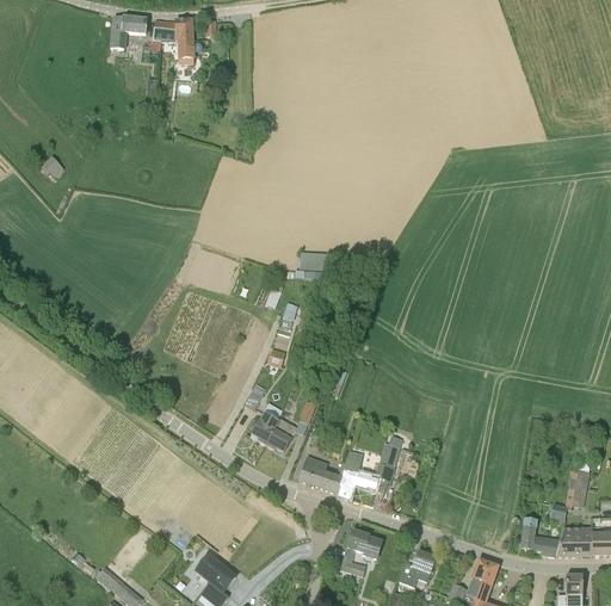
[(146,32),(147,19),(113,16),(112,28),(110,45),(124,48),(127,31),(146,32)]
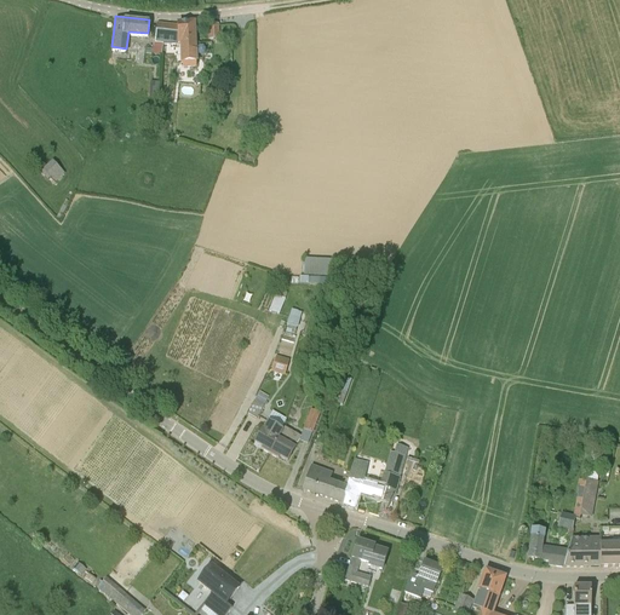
[(177,22),(156,21),(155,40),(164,41),(179,41),(179,40),(182,40),(183,63),(196,62),(194,19),(177,19),(177,22)]
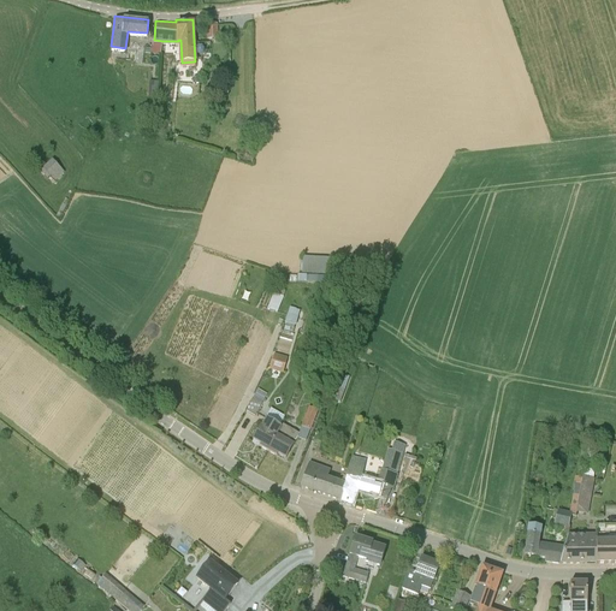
[(207,23),(206,37),(215,37),(215,23),(207,23)]
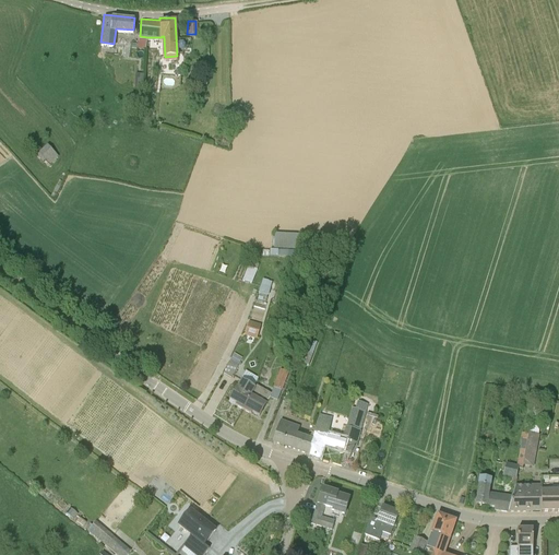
[(147,37),(140,36),(138,45),(145,46),(147,37)]
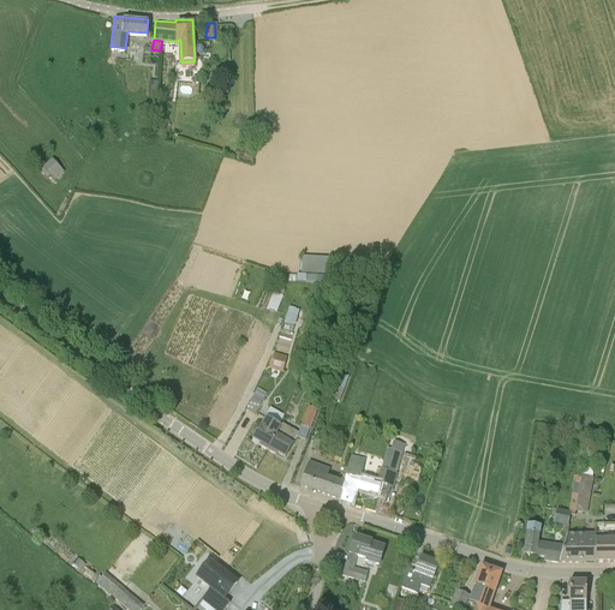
[(54,178),(65,168),(54,155),(42,165),(54,178)]
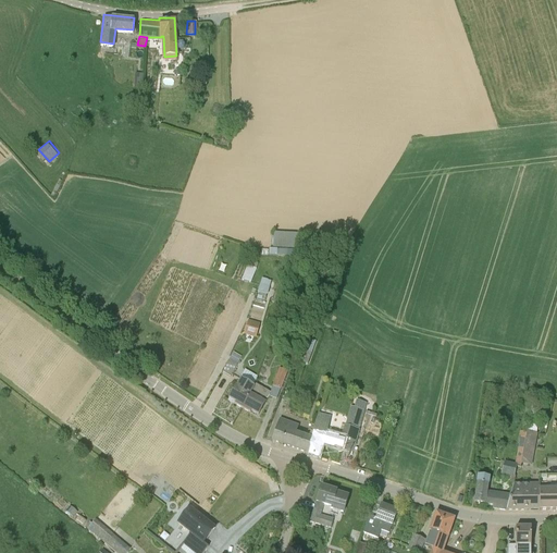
[(274,229),(273,244),(270,244),(270,252),(299,252),(299,230),(274,229)]
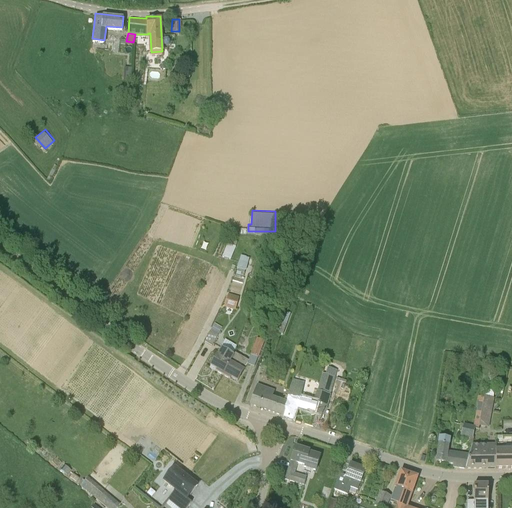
[(239,239),(231,235),(226,248),(234,251),(239,239)]
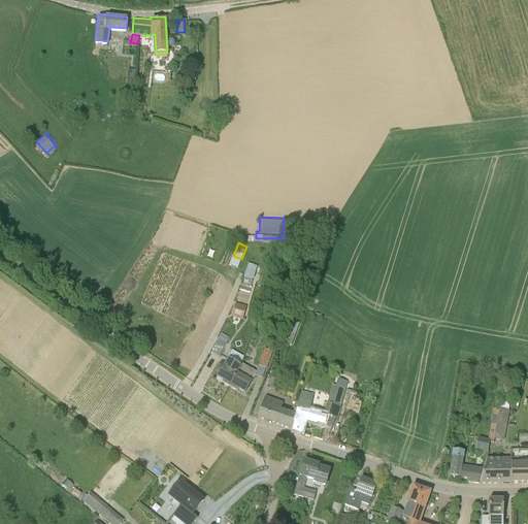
[(253,276),(254,276),(256,263),(248,261),(244,273),(245,273),(253,276)]
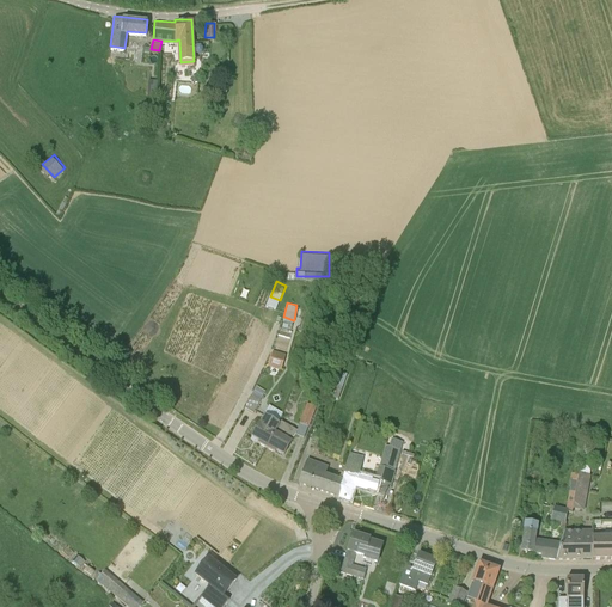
[(281,366),(286,353),(271,348),(268,362),(281,366)]
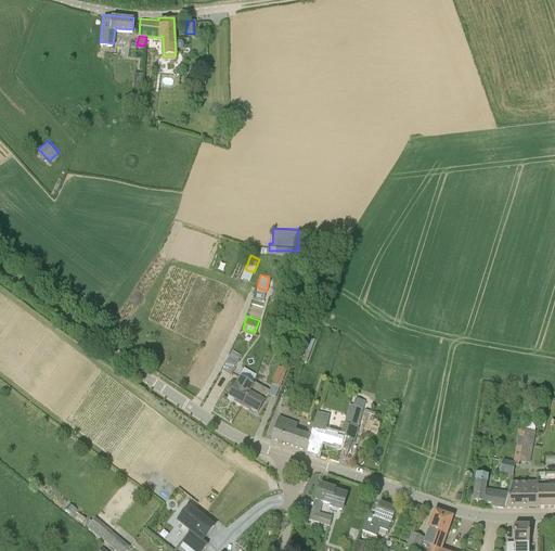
[(222,368),(230,372),(235,361),(227,356),(222,368)]
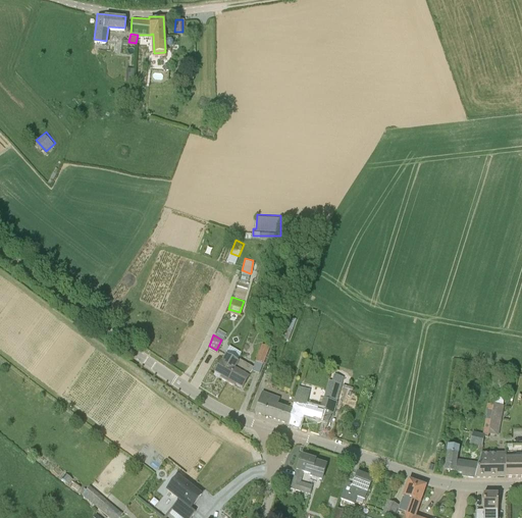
[(255,359),(262,362),(262,361),(269,346),(261,343),(255,359)]
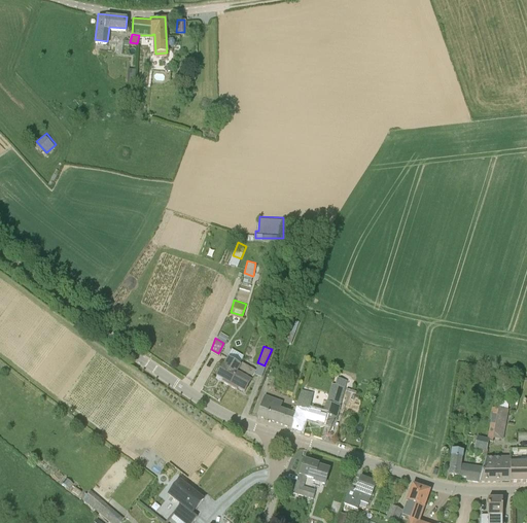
[(226,354),(216,373),(222,377),(221,379),(230,383),(241,362),(235,359),(226,354)]
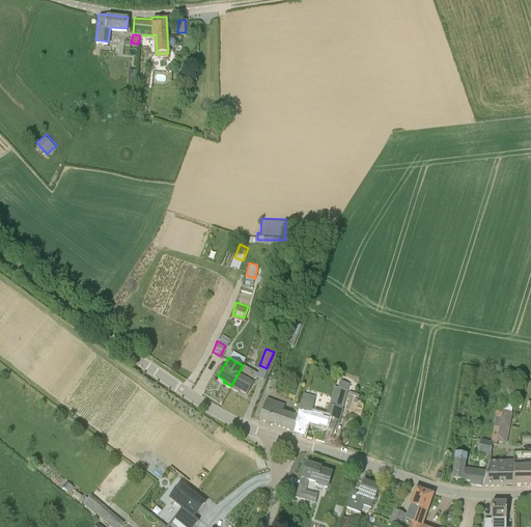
[(246,392),(256,375),(256,373),(243,365),(231,386),(239,390),(240,388),(246,392)]
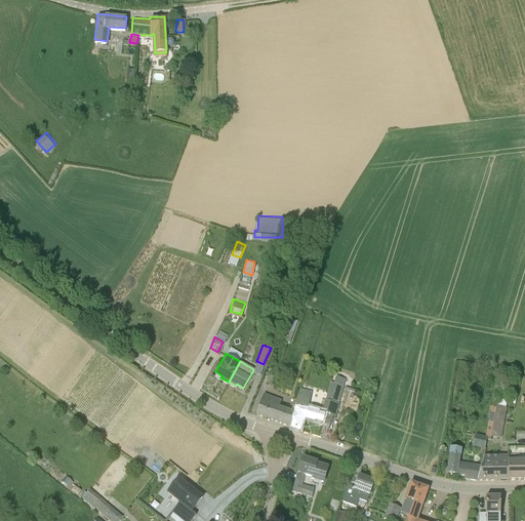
[(328,410),(335,411),(344,384),(336,383),(328,410)]
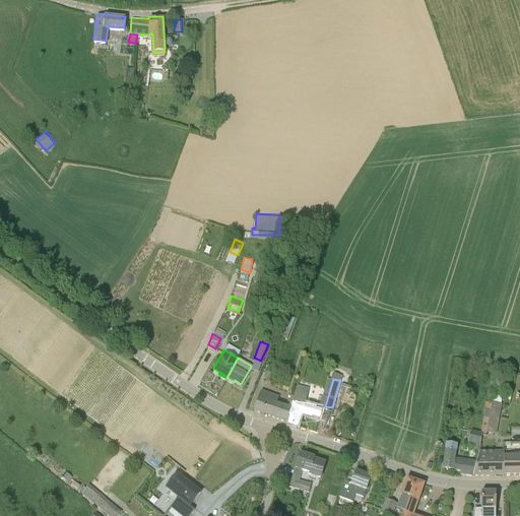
[(322,407),(318,406),(305,402),(309,387),(297,384),(295,390),(291,399),(293,400),(290,407),(291,407),(287,420),(297,423),(298,422),(297,422),(300,410),(320,415),(322,407)]
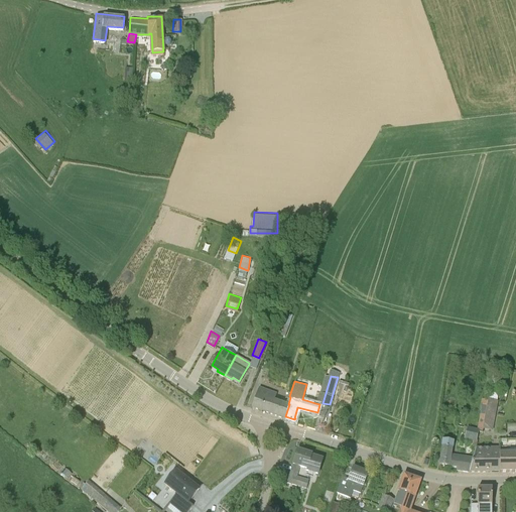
[(488,396),(485,409),(483,426),(492,428),(498,398),(497,398),(500,382),(493,381),(488,396)]
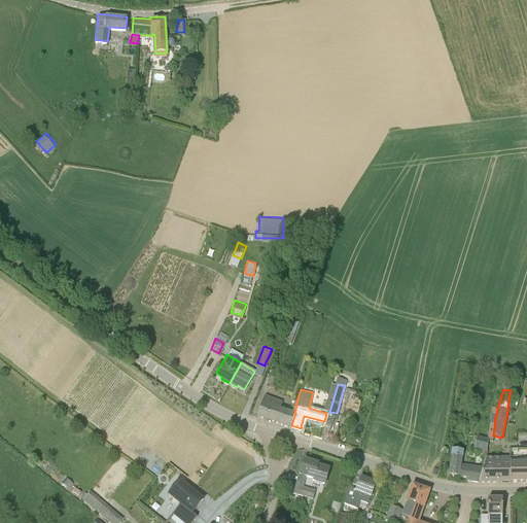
[(261,401),(257,413),(291,425),(295,413),(294,413),(261,401)]
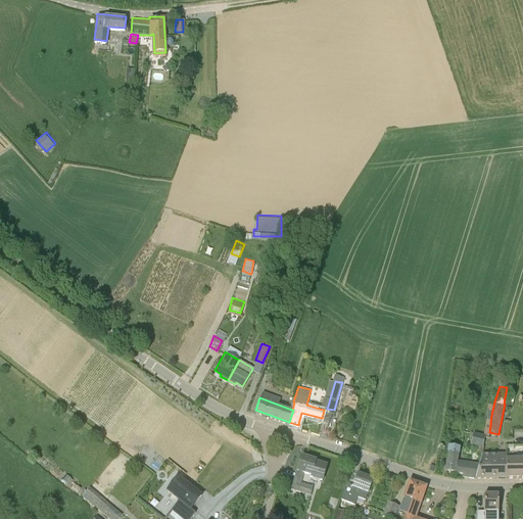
[(489,432),(491,415),(487,414),(483,433),(473,431),(471,441),(483,443),(485,434),(488,435),(489,432)]
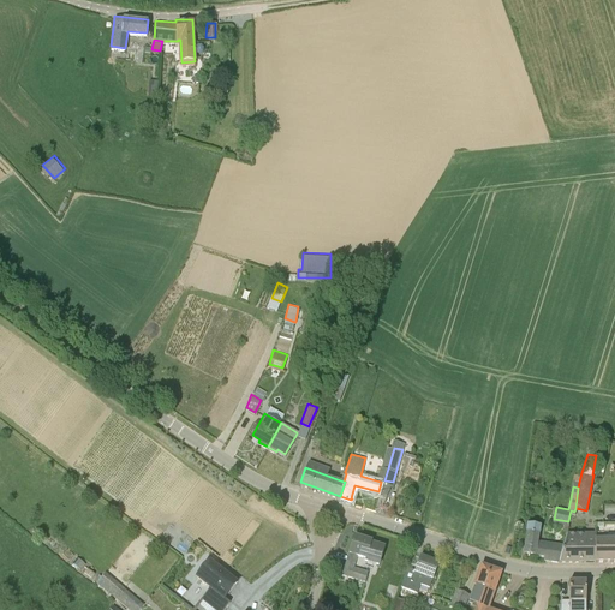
[(614,512),(614,500),(604,501),(605,513),(614,512)]
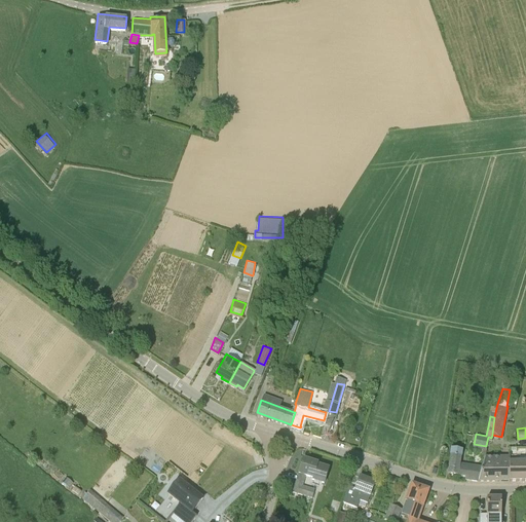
[(482,462),(459,460),(461,447),(451,446),(447,472),(457,473),(465,474),(464,477),(464,478),(465,478),(478,479),(481,469),(482,462)]
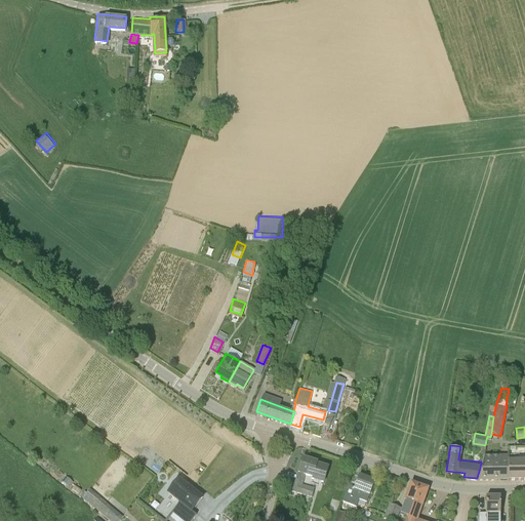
[(477,478),(508,477),(508,458),(508,453),(483,453),(481,462),(480,468),(477,478)]
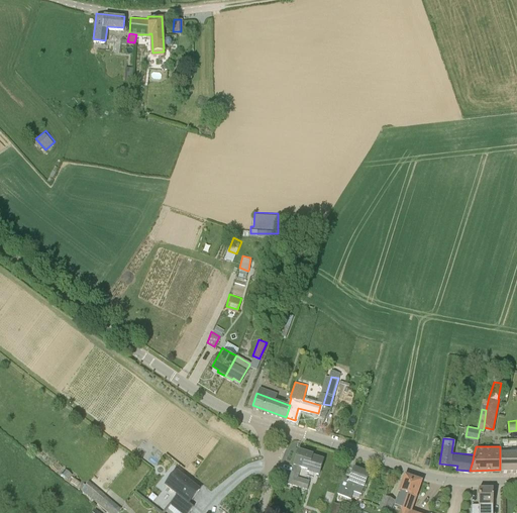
[(294,463),(292,470),(297,471),(300,465),(307,467),(306,469),(318,472),(322,457),(311,454),(312,452),(298,448),(293,463),(294,463)]
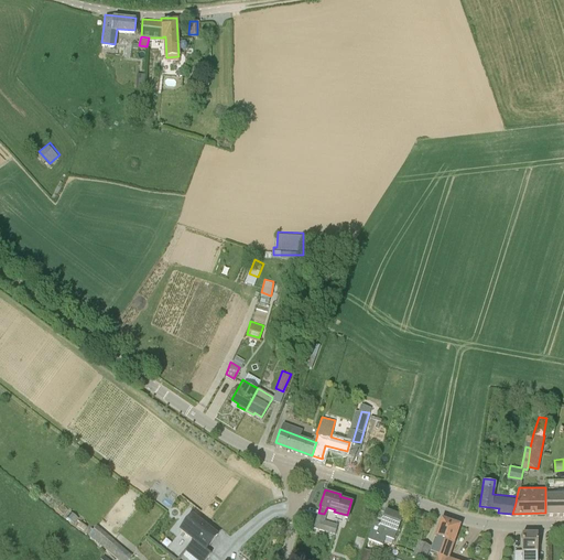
[(563,492),(545,493),(545,513),(563,513),(563,492)]
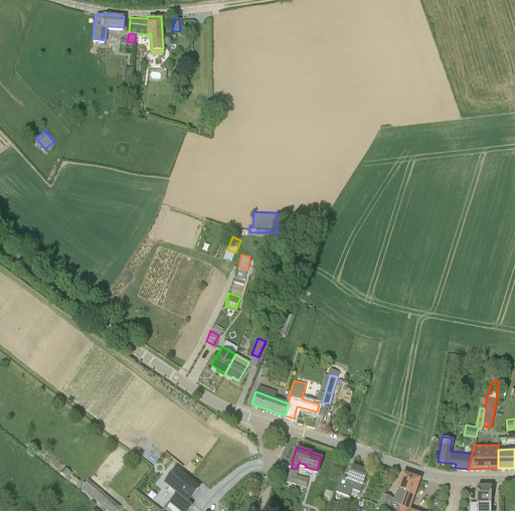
[(359,490),(367,469),(352,463),(347,476),(341,474),(335,489),(349,495),(352,487),(359,490)]
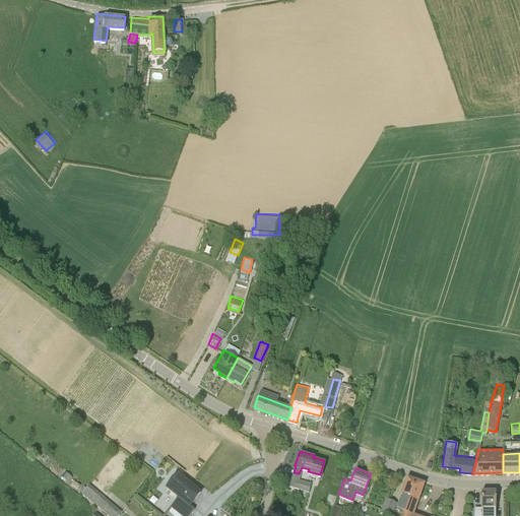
[(64,468),(61,473),(68,479),(71,474),(64,468)]
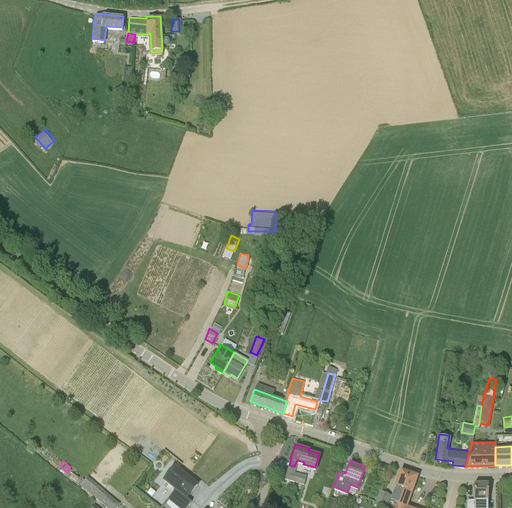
[(186,495),(197,482),(196,482),(198,480),(194,477),(193,479),(184,472),(186,470),(182,467),(181,469),(175,465),(164,478),(175,487),(167,496),(177,504),(182,507),(183,507),(191,499),(186,495)]
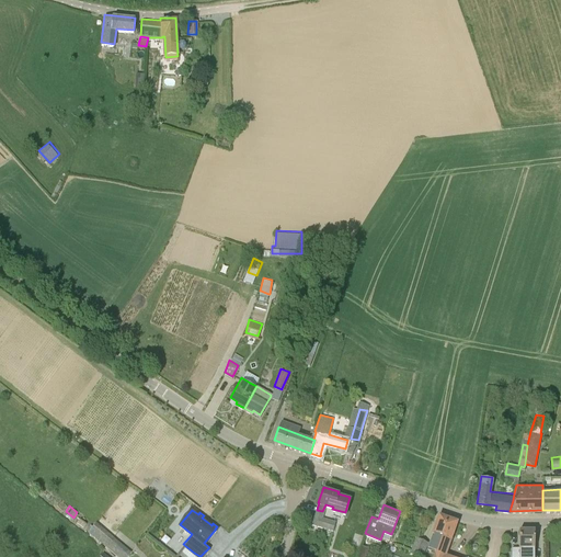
[(315,513),(312,522),(333,529),(335,520),(315,513)]
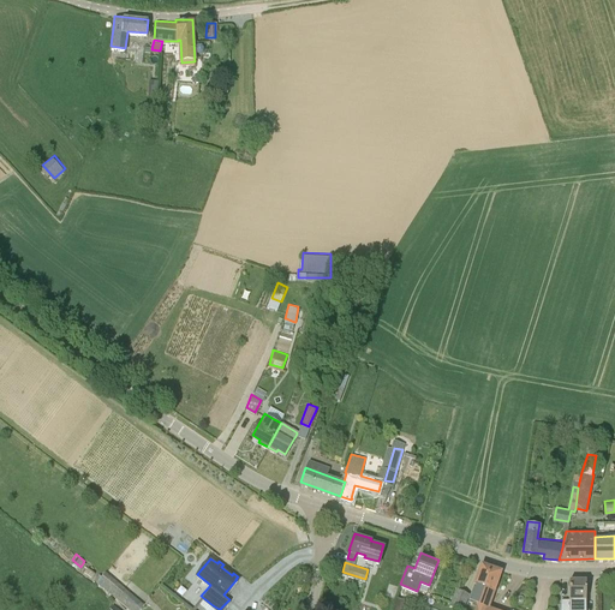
[(497,609),(487,606),(500,569),(482,563),(475,581),(482,584),(479,591),(481,592),(473,609),(497,609)]
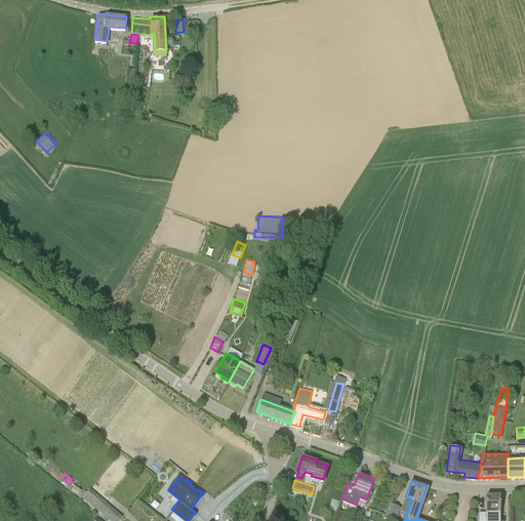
[(117,520),(119,520),(126,511),(89,487),(82,497),(117,520)]
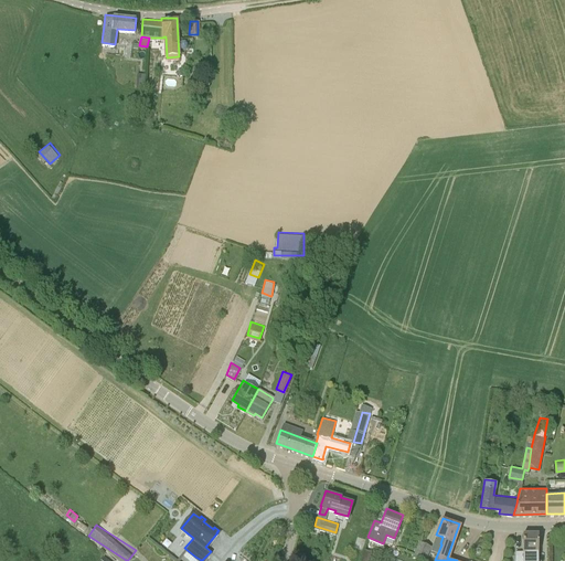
[(515,550),(514,560),(537,560),(537,550),(539,550),(539,531),(523,531),(522,550),(515,550)]
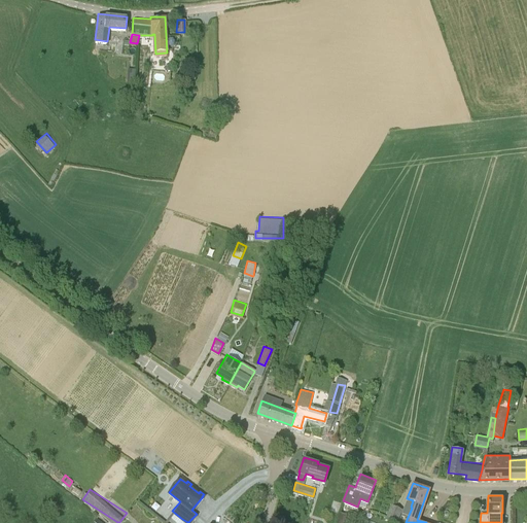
[(401,508),(391,503),(385,518),(395,522),(401,508)]
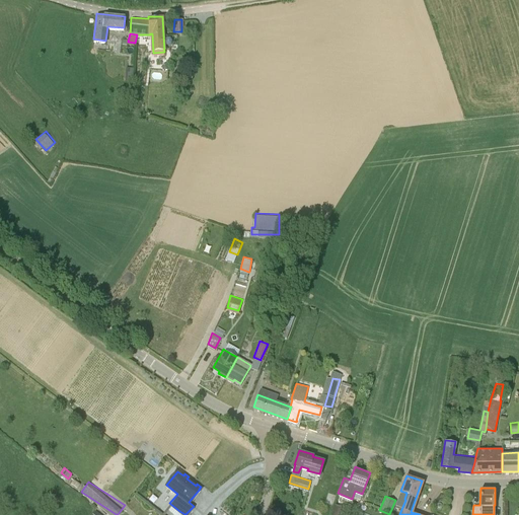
[(337,514),(341,504),(335,502),(329,514),(337,514)]
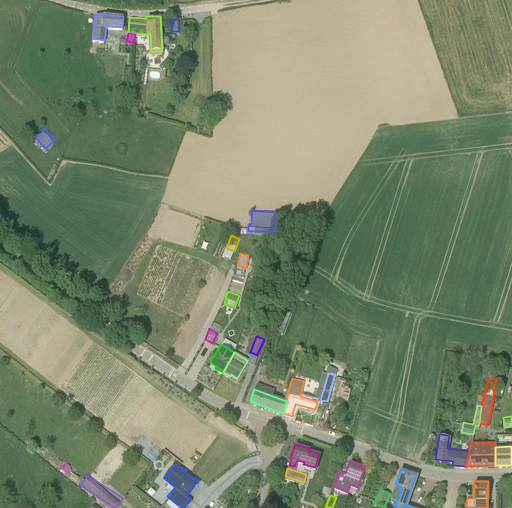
All buildings are outlined.
